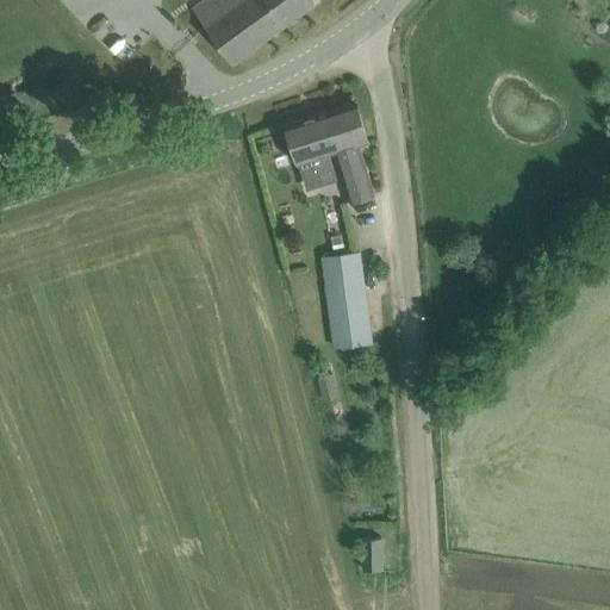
[(209,0),(195,10),(234,62),(315,2),(312,0),(209,0)]
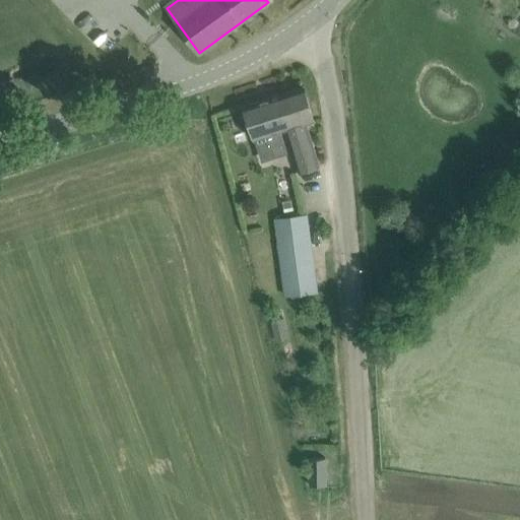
[(281,93),(288,116),(282,118),(286,128),(293,147),(313,141),(307,122),(314,120),(304,86),(281,93)]
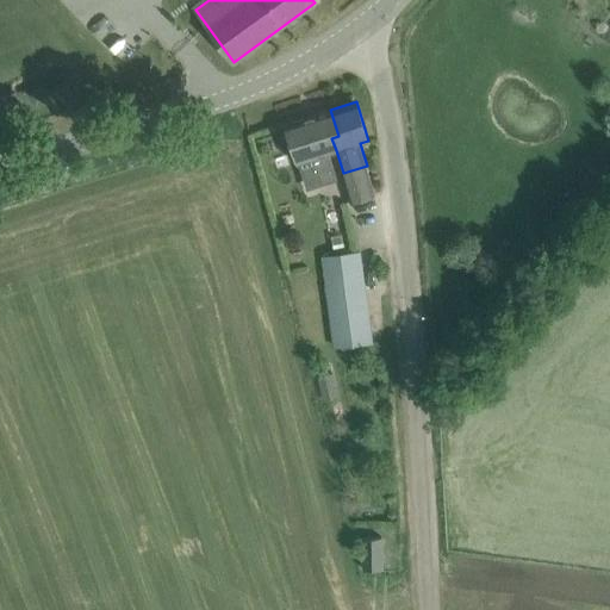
[(288,124),(300,162),(315,157),(322,185),(337,179),(330,153),(336,150),(331,138),(338,136),(330,110),(288,124)]
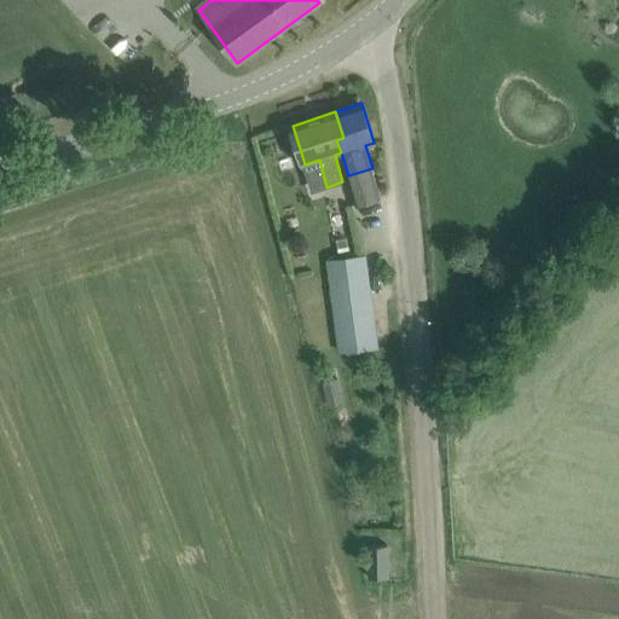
[(372,168),(348,175),(357,203),(381,196),(372,168)]
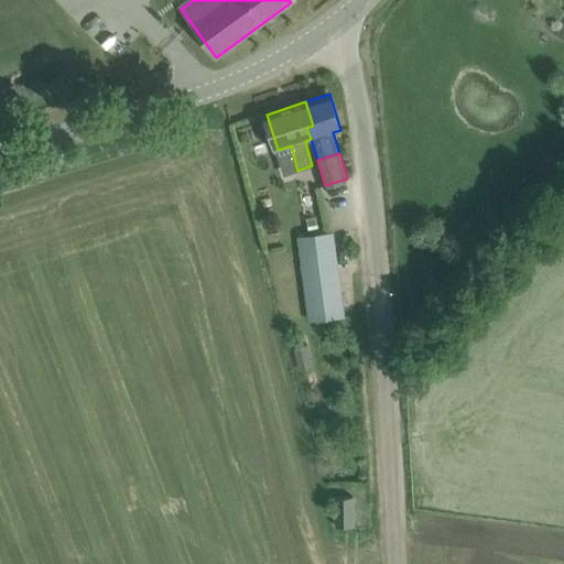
[(299,237),(310,321),(344,316),(333,232),(299,237)]
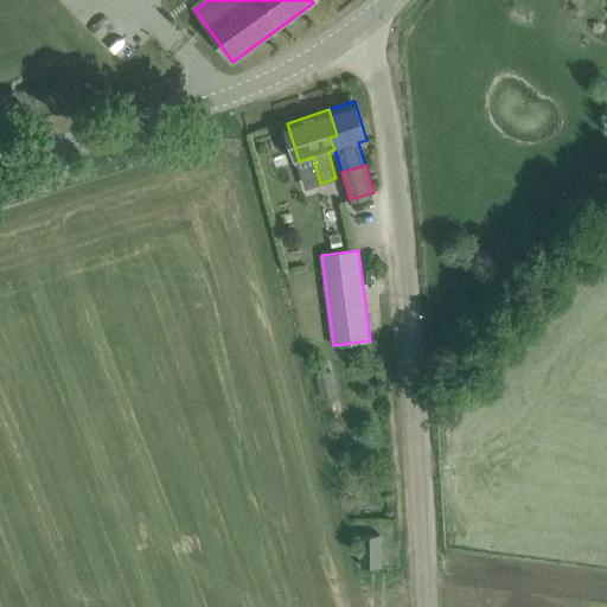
[(382,566),(381,535),(363,535),(363,566),(382,566)]
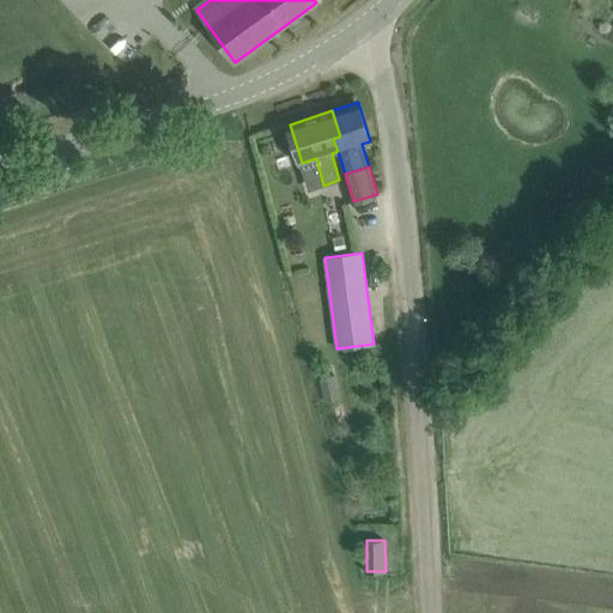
All buildings are outlined.
